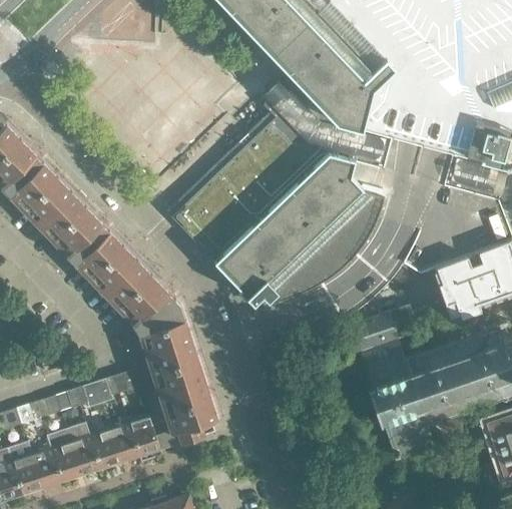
[(274,119),(170,218),(238,290),(236,292),(245,301),(246,300),(252,305),(257,301),(265,308),(265,309),(287,301),(291,300),(294,299),(298,298),(301,296),(304,295),(307,293),(312,291),(317,288),(321,286),(326,283),(330,280),(332,278),(333,277),(335,276),(337,274),(338,273),(367,305),(372,301),(383,290),(393,277),(402,264),(419,274),(432,269),(510,239),(511,238),(497,200),(501,184),(504,170),(511,166),(511,0),(217,0),(252,35),(293,77),(287,82),(284,85),(283,84),(281,86),(279,84),(276,83),(273,83),(271,84),(268,85),(266,87),(265,89),(264,92),(265,94),(265,97),(267,99),(265,101),(266,103),(262,106),(270,114),(274,119)]
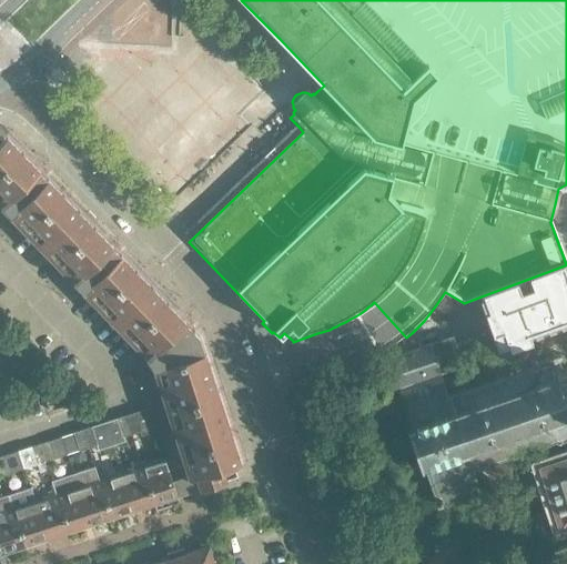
[(232,86),(244,74),(205,34),(188,52),(212,77),(203,84),(229,111),(243,97),(232,86)]
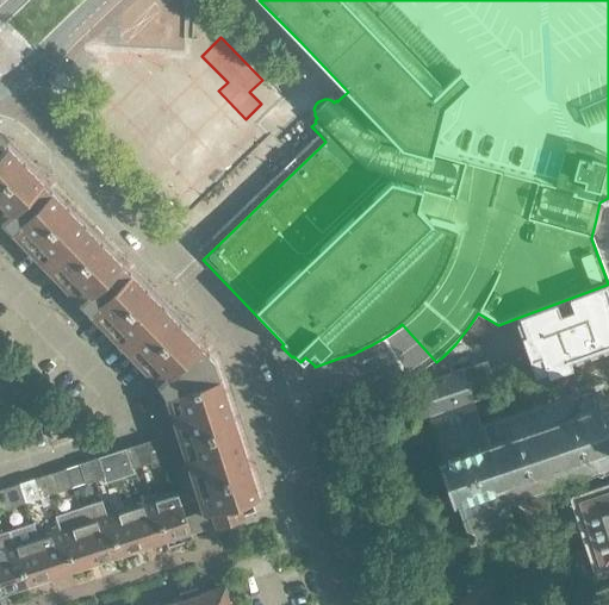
[(185,120),(199,136),(217,118),(203,103),(185,120)]
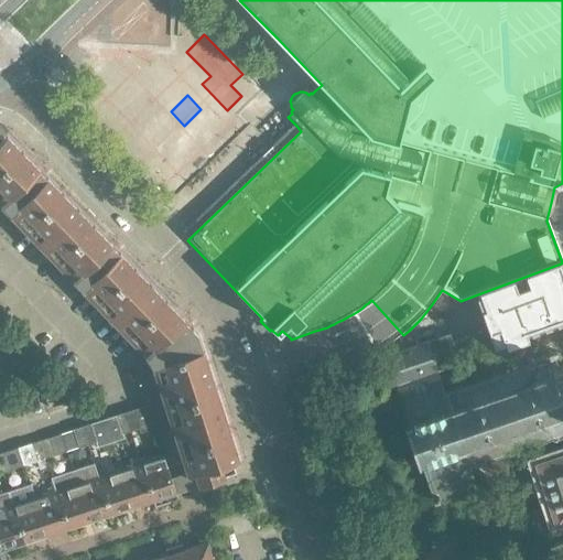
[(214,151),(244,125),(230,110),(201,137),(214,151)]
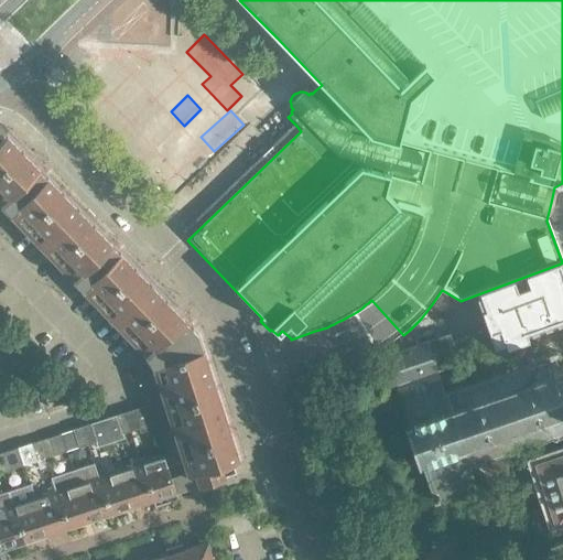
[(196,335),(7,139),(1,143),(0,141),(0,208),(143,357),(152,372),(186,477),(193,475),(197,488),(235,476),(230,463),(237,462),(196,335)]
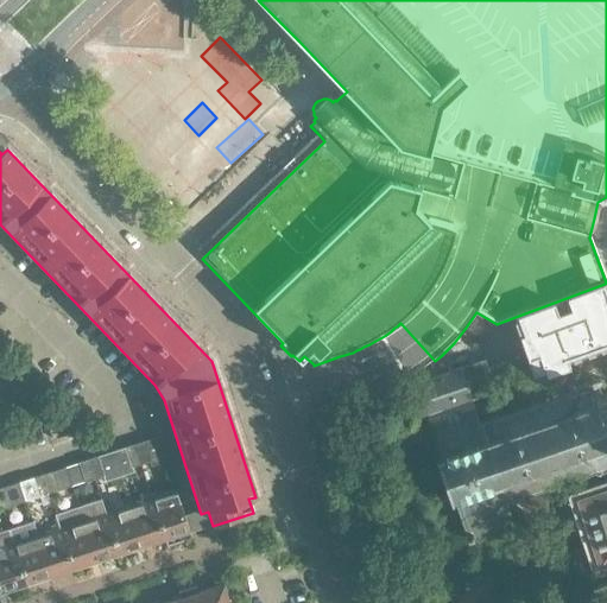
[(606,289),(606,286),(513,321),(518,335),(532,376),(542,373),(566,365),(592,355),(606,349),(606,289)]
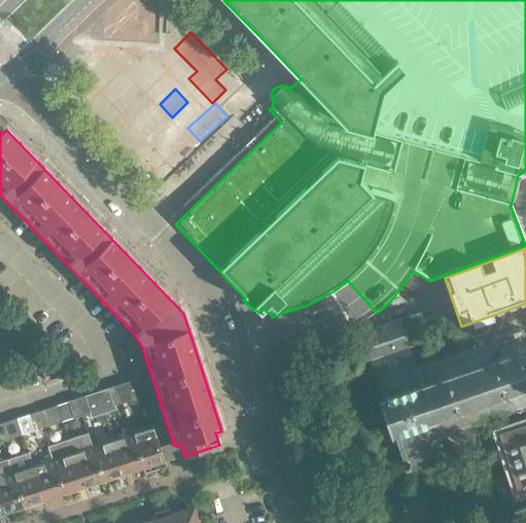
[(451,313),(422,323),(425,333),(454,322),(451,313)]
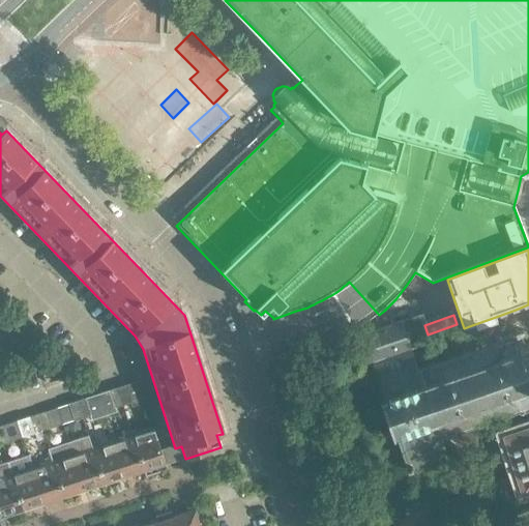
[(401,324),(351,341),(360,369),(368,367),(379,401),(390,437),(394,436),(405,467),(404,468),(406,472),(411,471),(411,470),(476,447),(470,431),(472,430),(471,429),(473,428),(472,427),(483,424),(483,425),(486,424),(487,426),(489,425),(488,422),(490,422),(499,419),(500,418),(501,418),(502,420),(503,419),(504,419),(504,417),(505,417),(528,409),(528,346),(523,348),(523,347),(522,347),(521,341),(521,340),(521,339),(523,338),(522,333),(521,333),(519,334),(519,333),(518,334),(518,333),(517,331),(513,332),(513,334),(515,335),(513,335),(513,337),(512,337),(512,338),(511,338),(500,342),(499,342),(498,339),(494,341),(495,343),(495,344),(494,344),(494,345),(493,346),(482,350),(482,349),(481,349),(481,350),(480,348),(479,348),(478,349),(478,350),(477,351),(467,355),(467,354),(466,354),(465,355),(465,353),(464,353),(462,354),(463,355),(463,356),(462,356),(451,360),(450,359),(449,360),(449,358),(447,358),(446,356),(446,355),(433,360),(432,360),(428,347),(432,346),(428,334),(424,325),(424,324),(421,317),(401,324)]
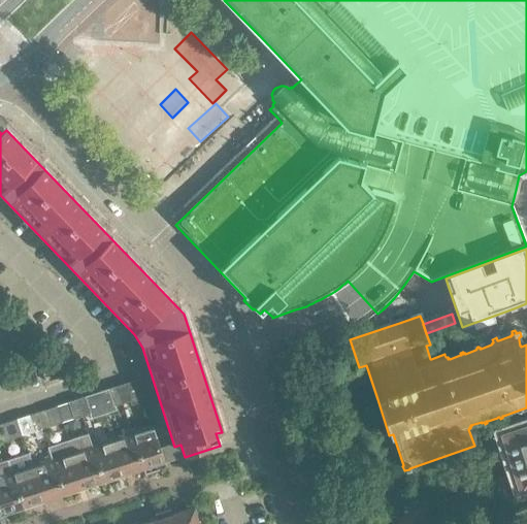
[(44,386),(58,382),(54,366),(40,371),(44,386)]
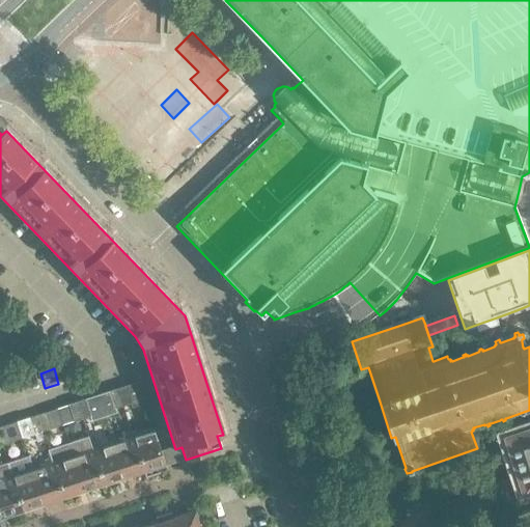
[(144,407),(138,386),(116,393),(122,409),(131,407),(132,411),(144,407)]
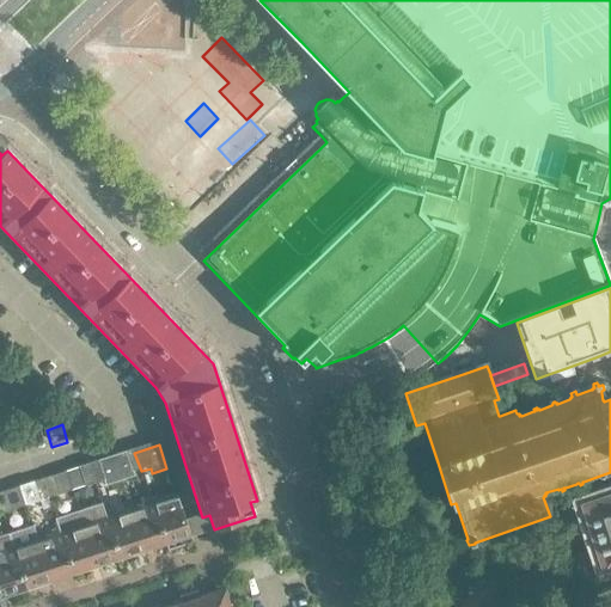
[(141,471),(134,453),(111,460),(120,484),(133,479),(130,474),(141,471)]
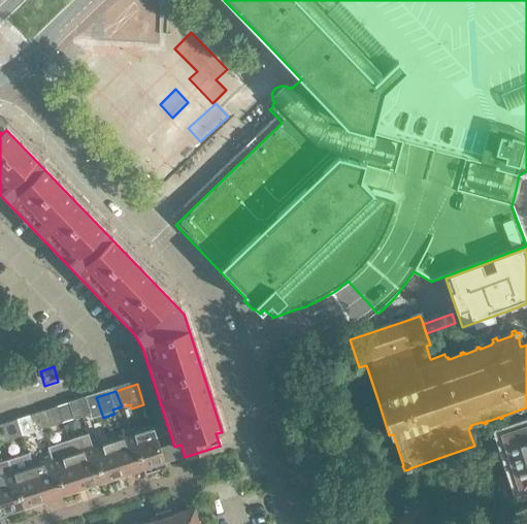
[(103,418),(96,397),(76,403),(81,420),(90,417),(91,422),(103,418)]
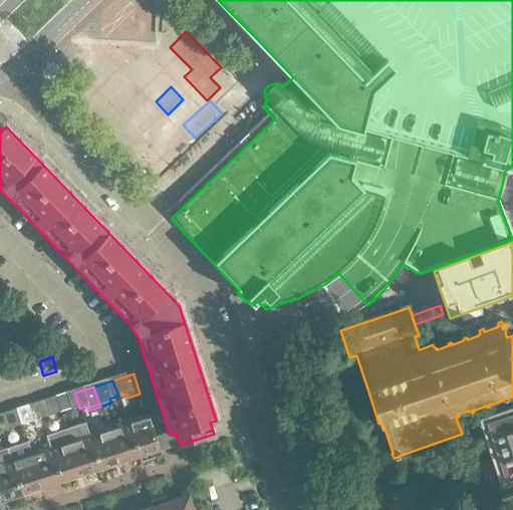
[(79,409),(74,393),(65,396),(71,412),(79,409)]
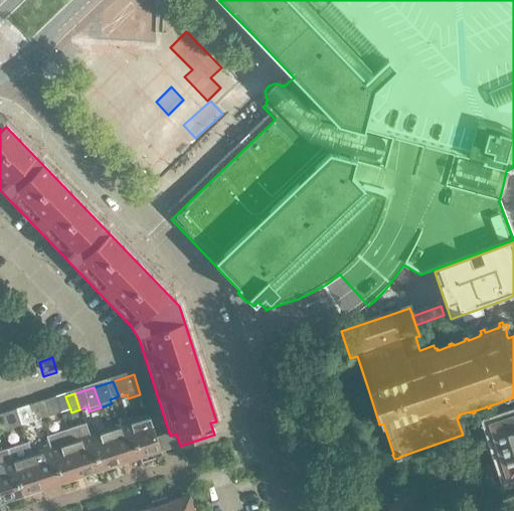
[(48,419),(43,403),(35,406),(40,422),(48,419)]
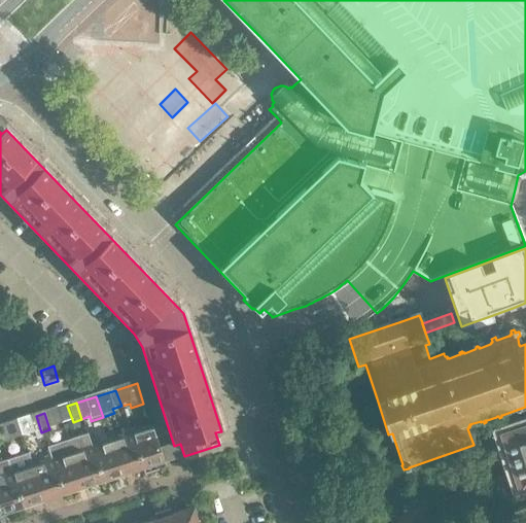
[(41,432),(36,416),(15,422),(22,439),(41,432)]
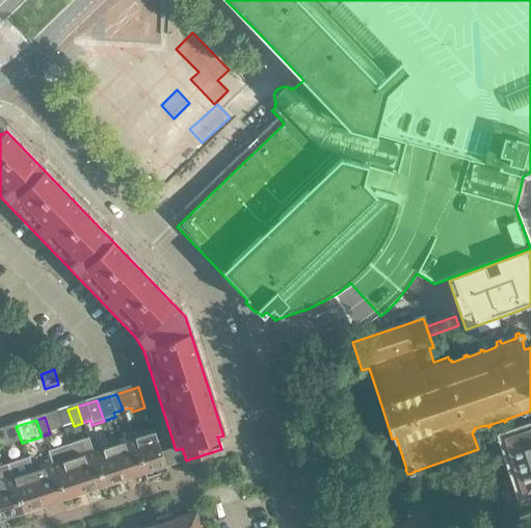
[(530,425),(521,428),(503,434),(505,440),(504,440),(516,475),(513,476),(514,479),(513,483),(515,490),(520,494),(521,496),(530,492),(530,425)]
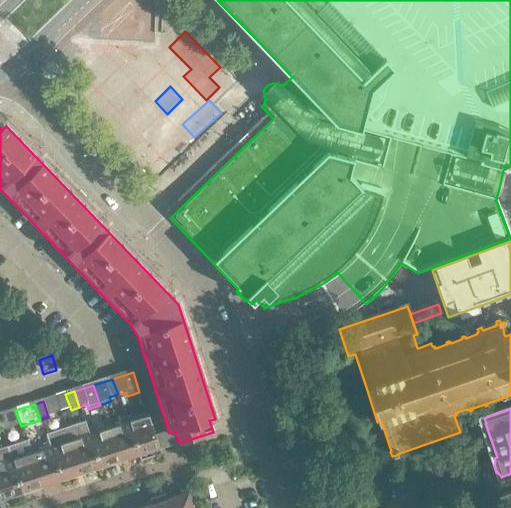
[(9,430),(4,414),(0,415),(0,429),(1,432),(9,430)]
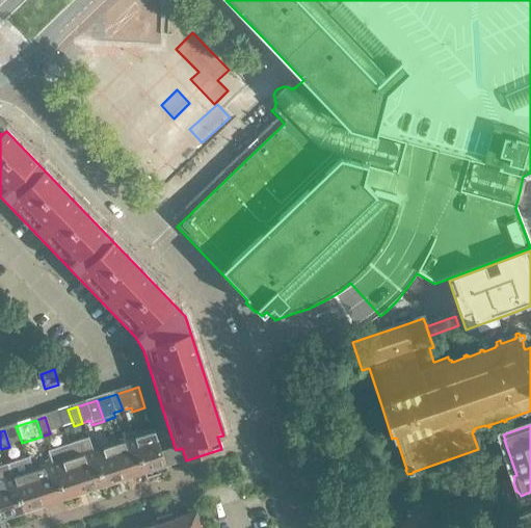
[(157,471),(164,468),(153,433),(138,438),(138,434),(131,437),(143,475),(142,475),(144,482),(159,477),(157,471)]
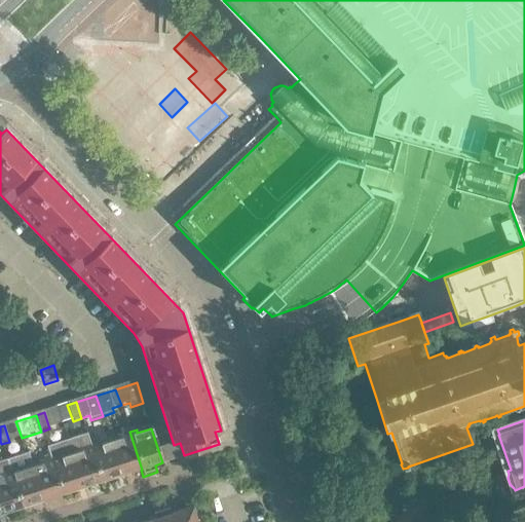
[(142,470),(129,432),(122,434),(123,437),(110,441),(121,476),(141,470),(142,470)]
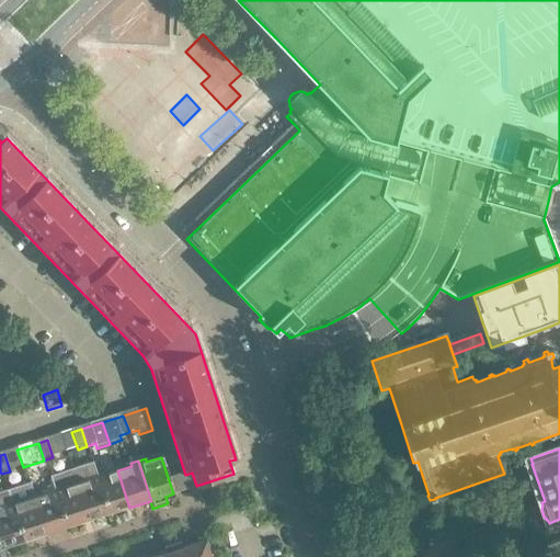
[(88,522),(109,515),(95,475),(92,465),(71,473),(88,522)]
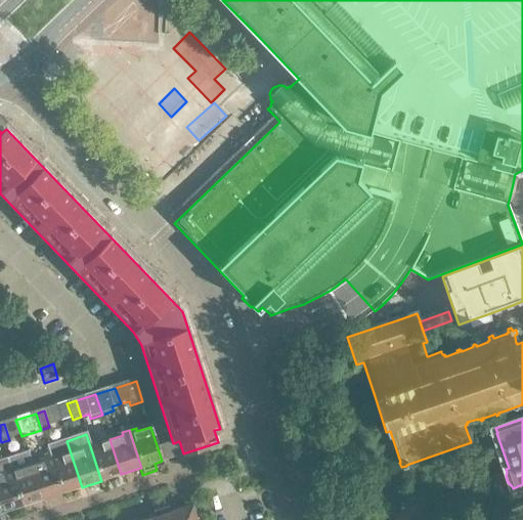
[(101,481),(121,474),(110,439),(97,444),(96,441),(89,443),(101,481)]
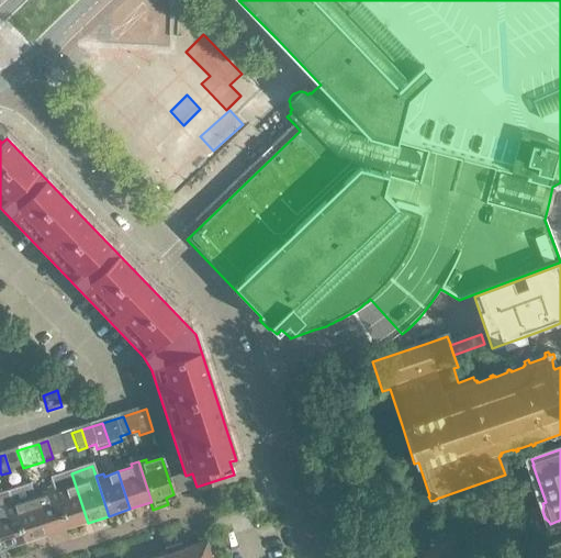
[(66,529),(88,523),(71,473),(51,480),(53,490),(66,529)]
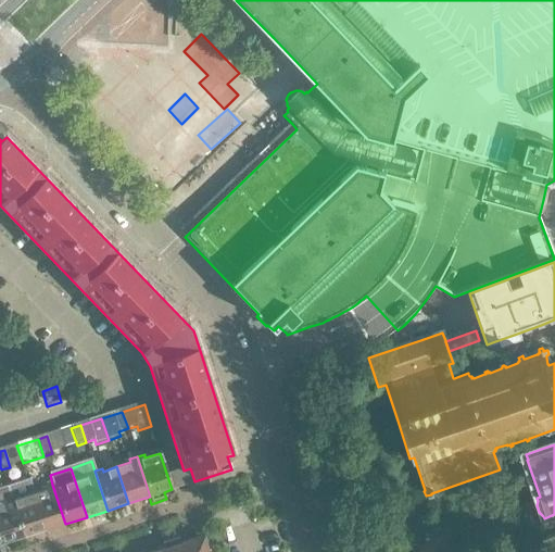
[(45,530),(33,494),(28,481),(8,489),(23,538),(45,530)]
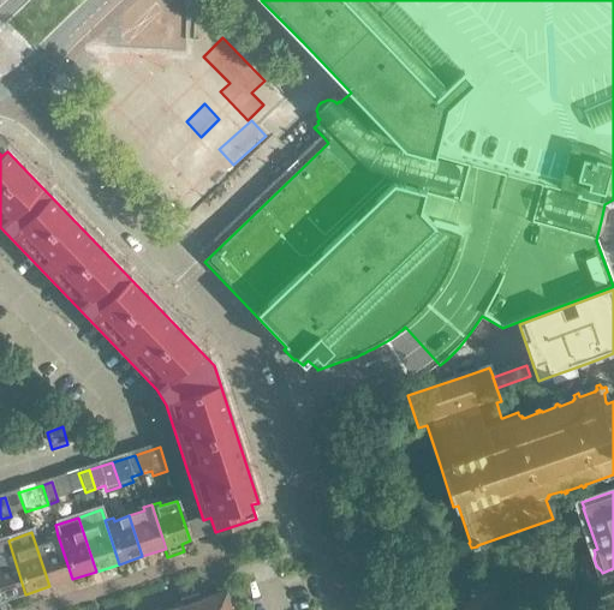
[(49,586),(72,579),(58,536),(51,538),(52,542),(36,546),(49,586)]
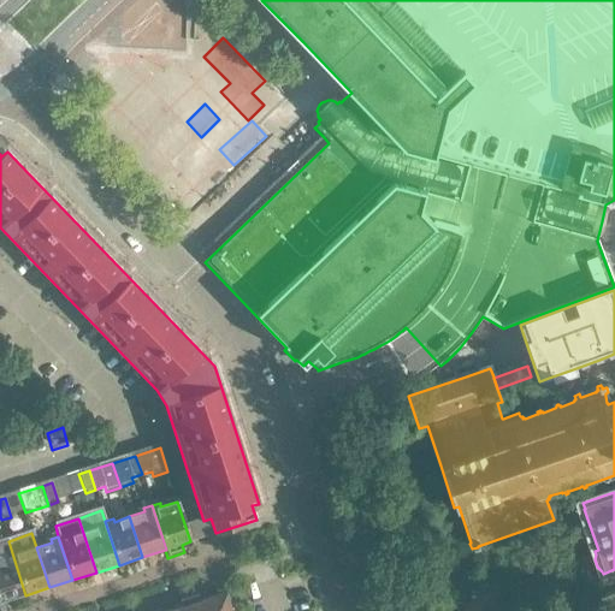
[(0,597),(3,603),(25,595),(9,541),(0,544),(0,597)]
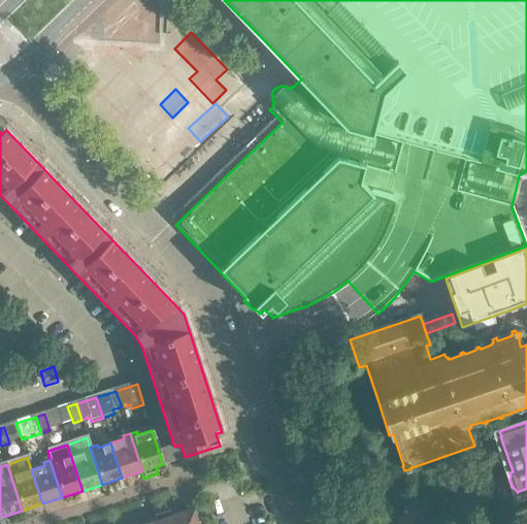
[(186,523),(193,512),(171,519),(169,512),(153,518),(155,523),(186,523)]
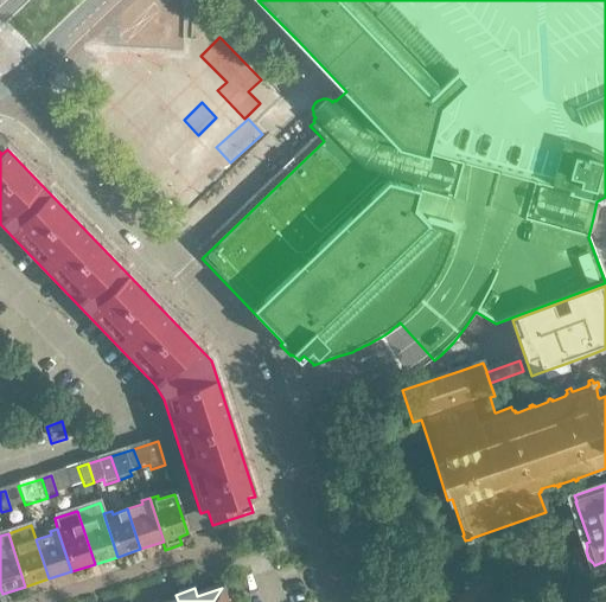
[(227,601),(222,588),(214,601),(227,601)]
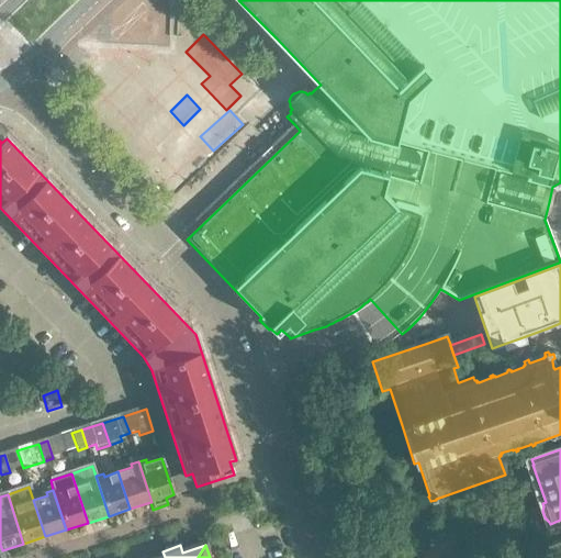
[(450,557),(447,546),(410,557),(450,557)]
